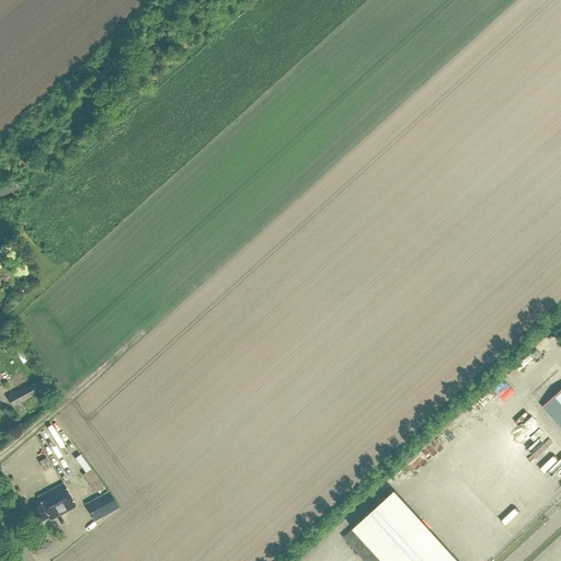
[(43,389),(38,380),(8,397),(12,405),(43,389)]
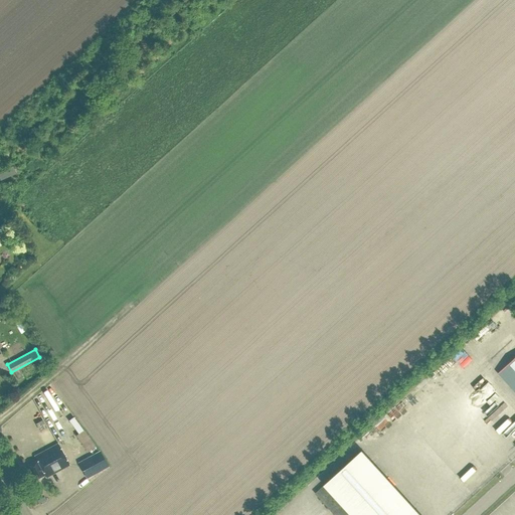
[(514,357),(498,373),(514,391),(514,357)]
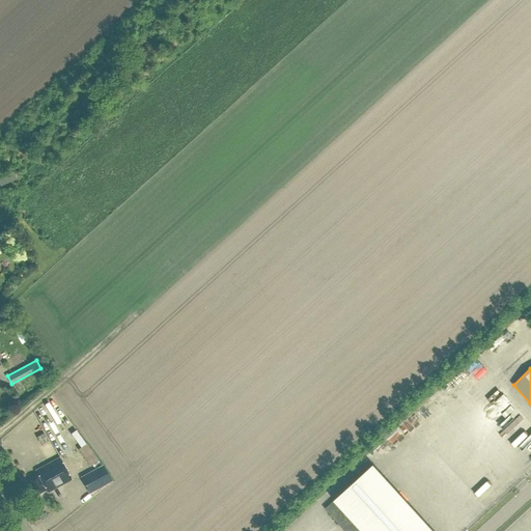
[(503,400),(510,407),(516,400),(509,394),(503,400)]
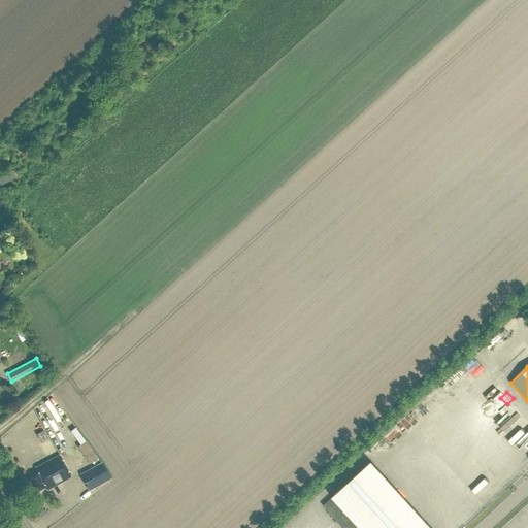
[(79,451),(84,448),(78,438),(74,441),(79,451)]
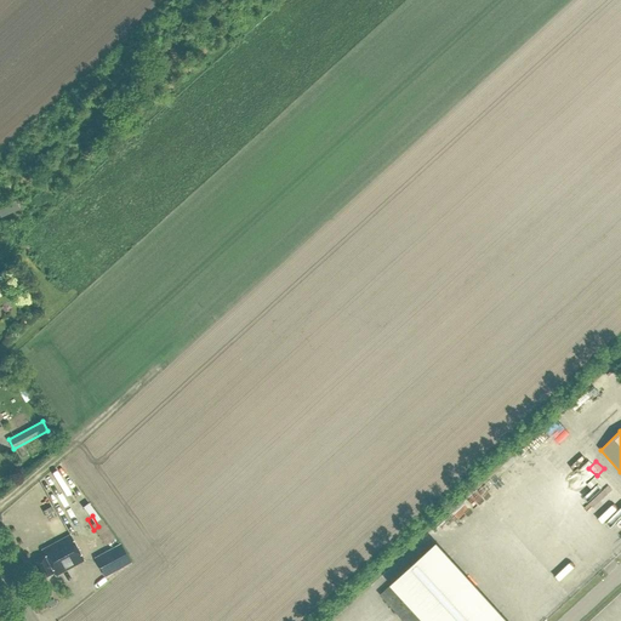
[(84,560),(70,535),(43,550),(45,554),(34,562),(43,577),(53,571),(56,575),(84,560)]
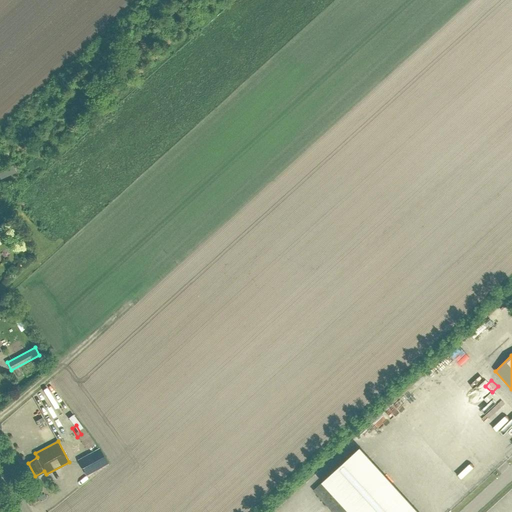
[(108,463),(99,448),(78,460),(86,475),(108,463)]
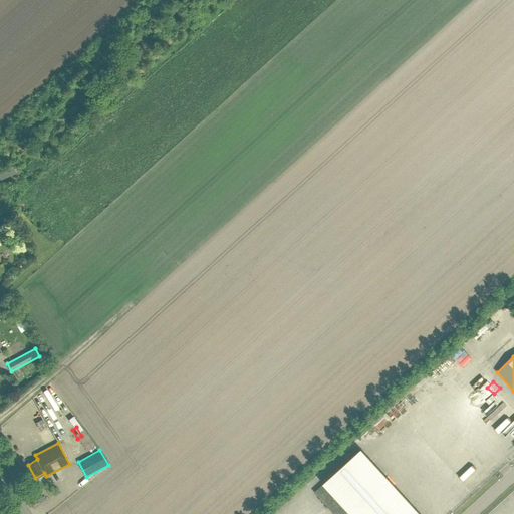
[(420,513),(361,450),(323,484),(315,492),(334,513),(420,513)]
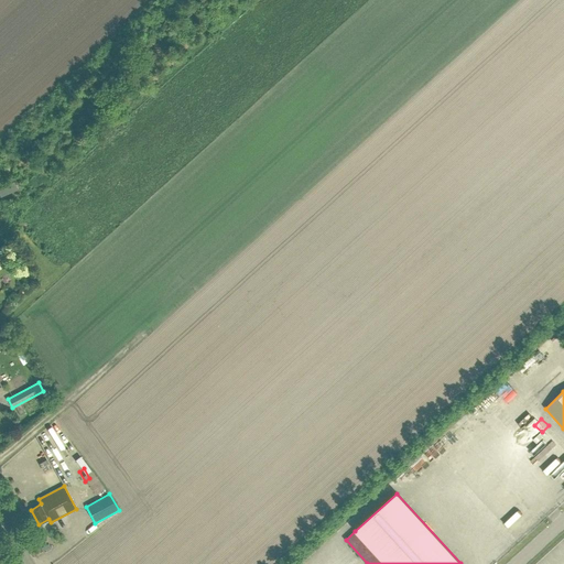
[(510,553),(522,540),(511,530),(499,543),(510,553)]
